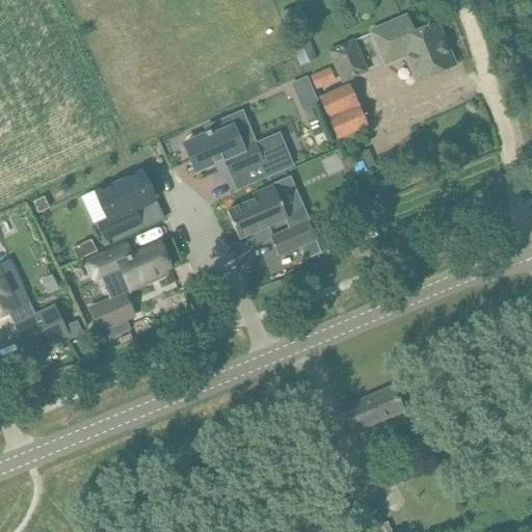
[(300,5),(278,14),(287,33),(308,25),(300,5)]
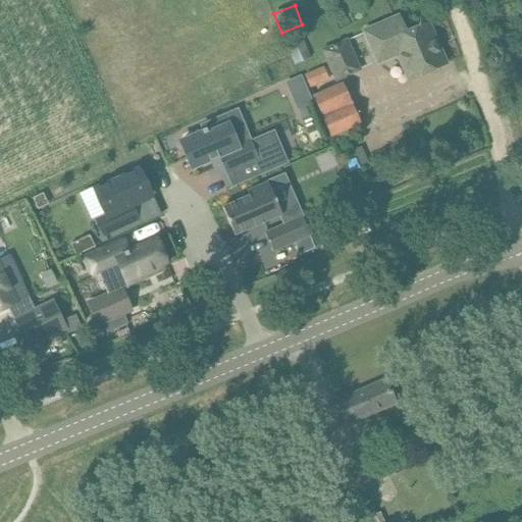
[(399,17),(365,33),(370,44),(378,62),(398,54),(409,80),(446,64),(437,45),(428,24),(406,34),(399,17)]
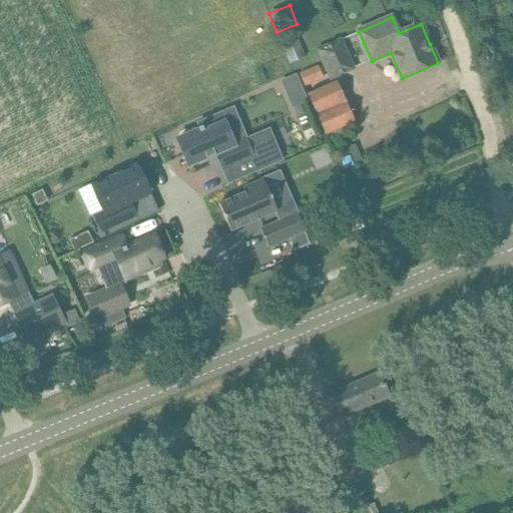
[(296,38),(281,44),(290,63),(304,57),(296,38)]
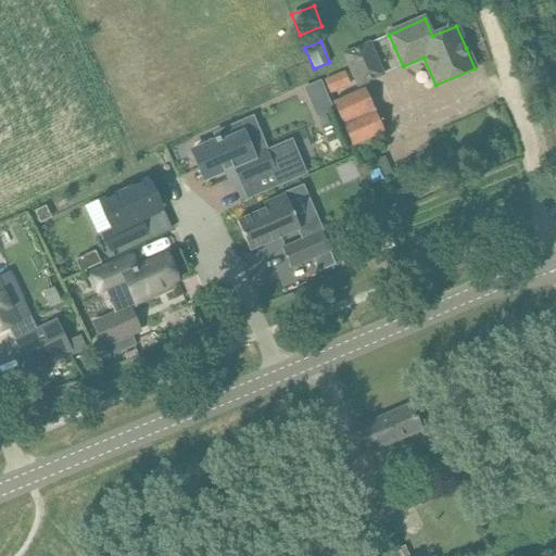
[(369,42),(343,54),(357,88),(384,76),(369,42)]
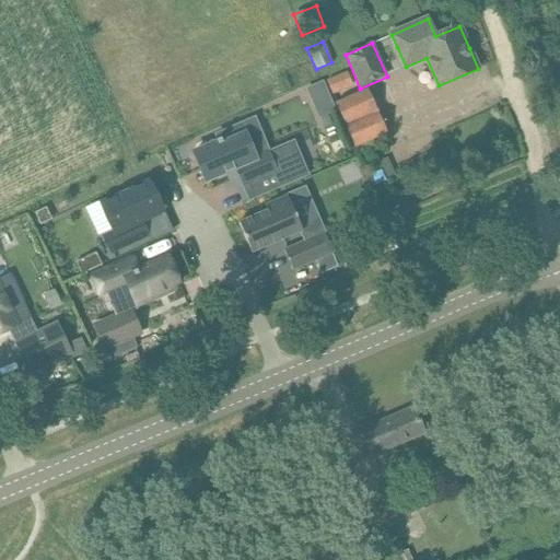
[(347,72),(327,80),(333,95),(353,86),(347,72)]
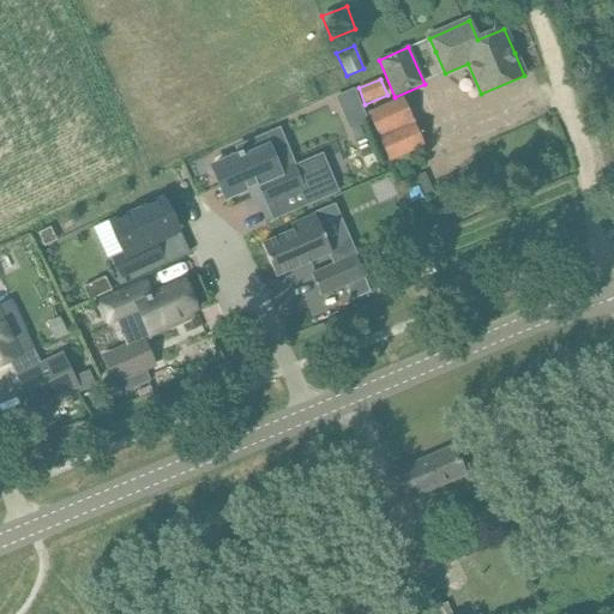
[(354,89),(336,96),(343,112),(361,104),(354,89)]
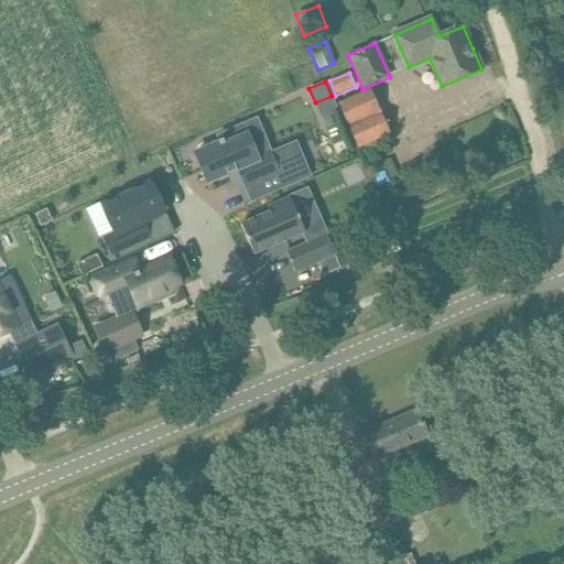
[(370,89),(337,104),(357,149),(390,134),(370,89)]
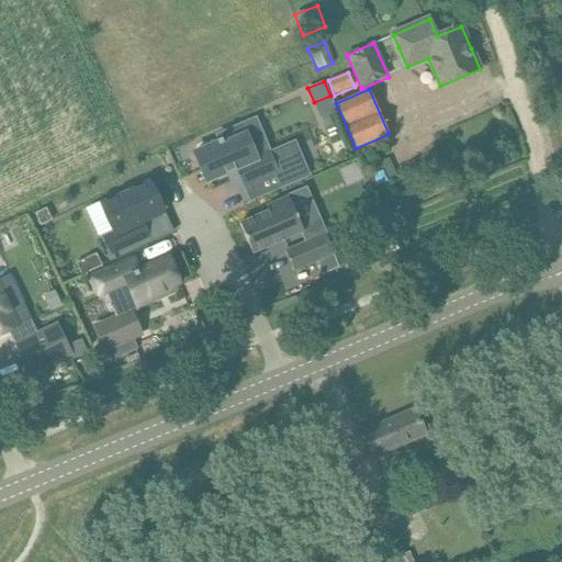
[(217,144),(194,154),(206,181),(225,173),(236,169),(237,170),(244,186),(248,183),(255,199),(308,176),(294,143),(256,159),(242,125),(216,136),(218,141),(217,142),(217,144)]
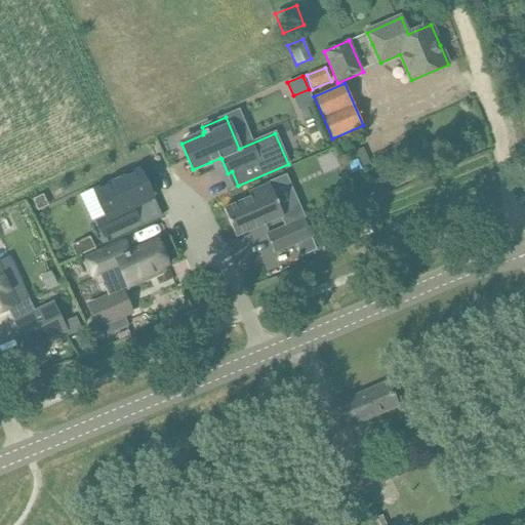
[(364,148),(356,151),(363,169),(372,165),(364,148)]
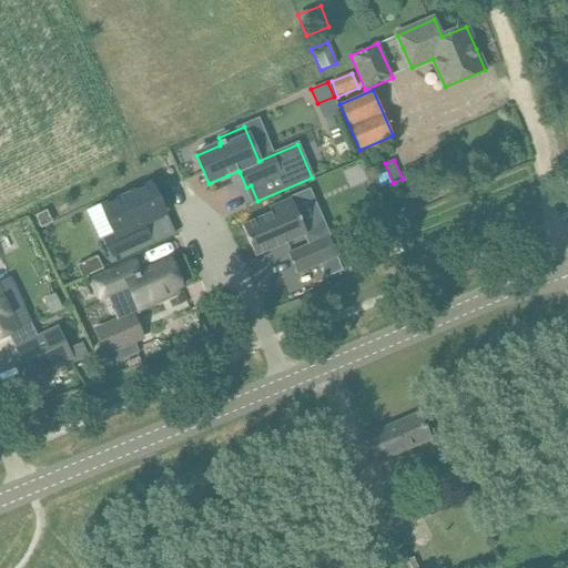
[(367,203),(365,170),(328,171),(331,205),(367,203)]
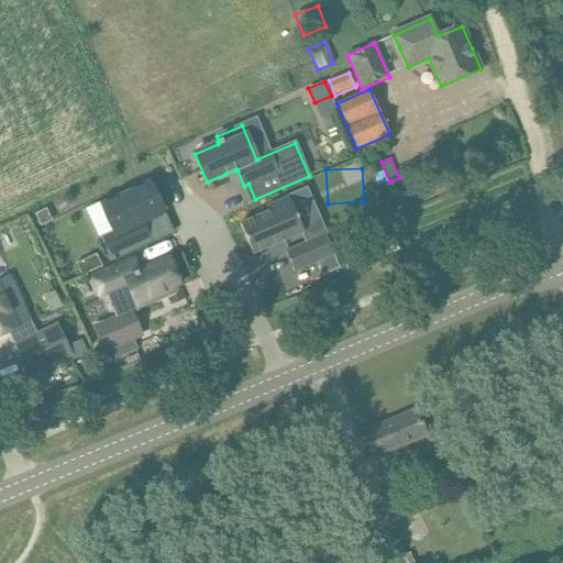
[(143,183),(101,201),(116,232),(105,238),(112,255),(148,238),(141,222),(162,212),(148,185),(144,186),(143,183)]
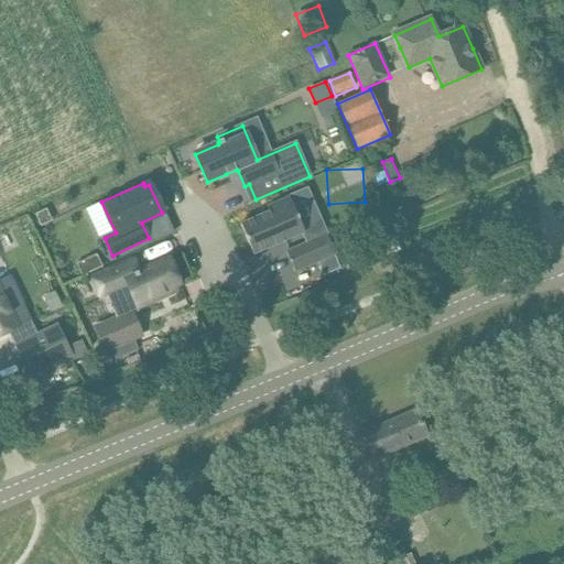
[(269,213),(240,225),(253,255),(304,232),(289,197),(267,207),(269,213)]
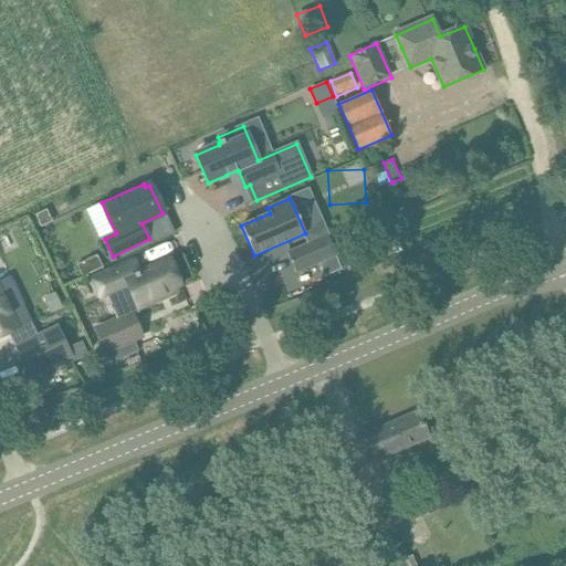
[(43,208),(33,213),(39,226),(49,220),(43,208)]
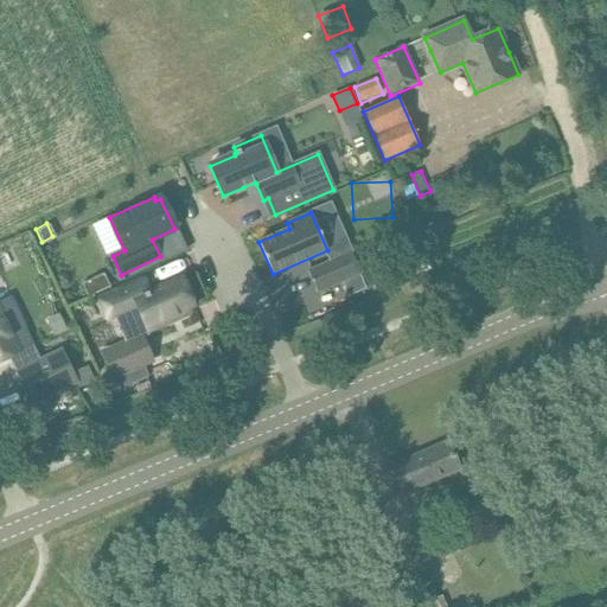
[(351,253),(307,272),(318,293),(342,282),(360,274),(351,253)]
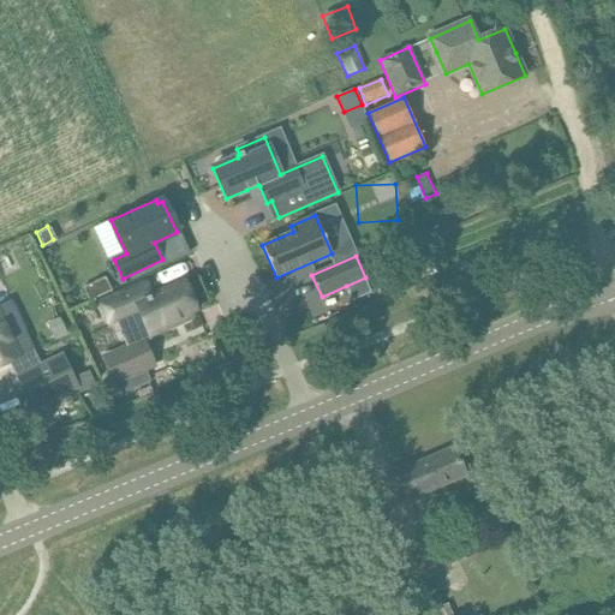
[(106,278),(84,287),(90,300),(113,291),(106,278)]
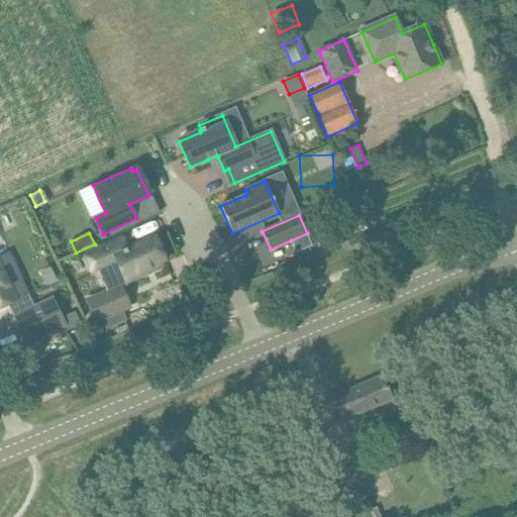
[(307,233),(291,240),(296,253),(312,246),(307,233)]
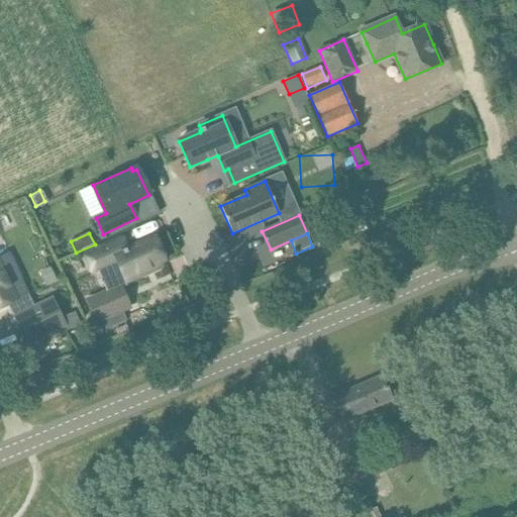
[(123,237),(84,254),(92,272),(116,262),(125,283),(147,274),(145,270),(161,264),(166,261),(156,236),(127,248),(123,237)]
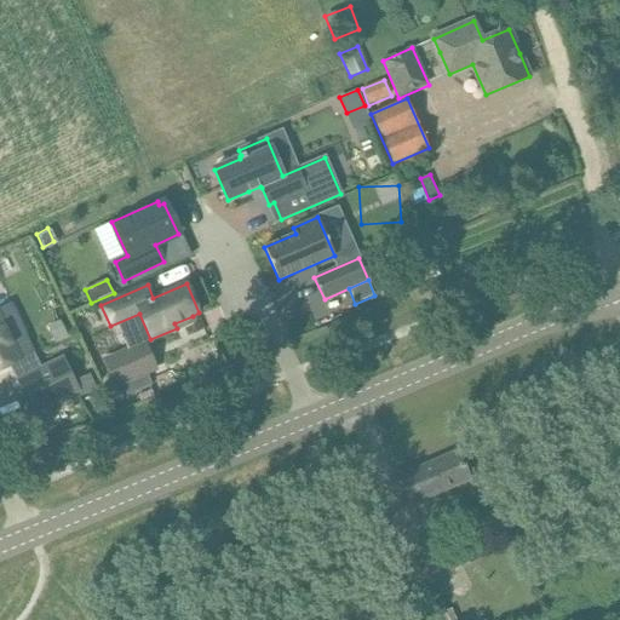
[(0,319),(0,369),(11,365),(21,360),(19,360),(34,352),(26,336),(11,342),(0,319)]
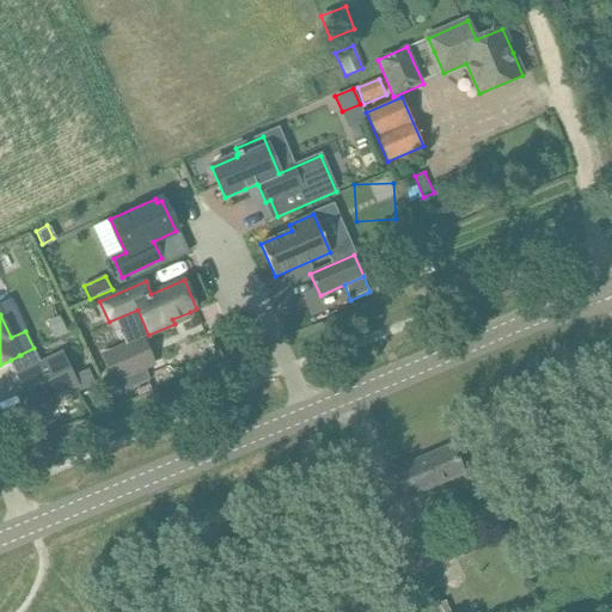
[(138,340),(102,355),(112,381),(120,379),(124,389),(147,379),(144,369),(150,366),(138,340)]
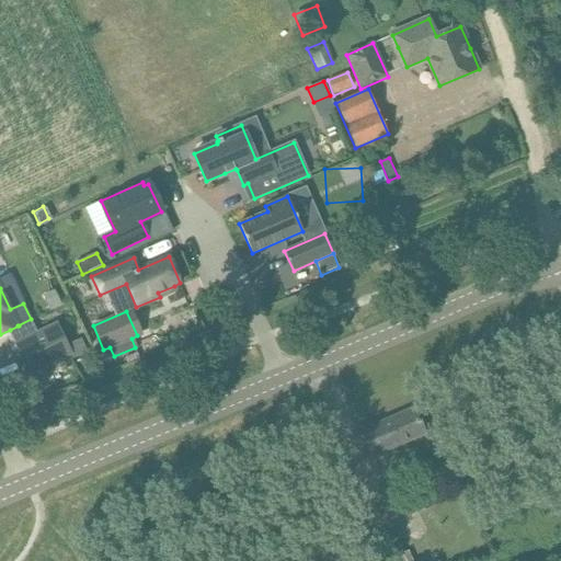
[(56,324),(16,344),(31,373),(70,354),(56,324)]
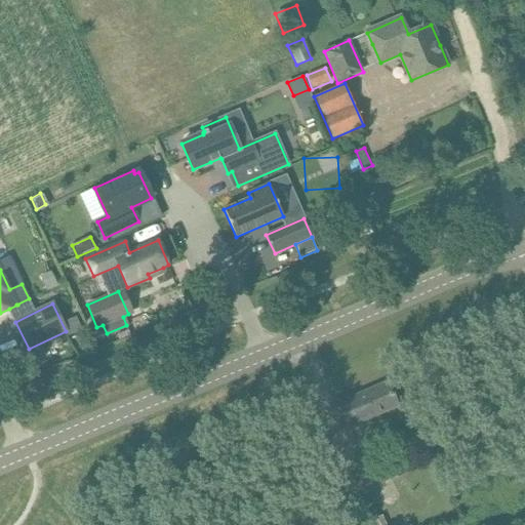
[(388,381),(337,403),(348,428),(398,406),(388,381)]
